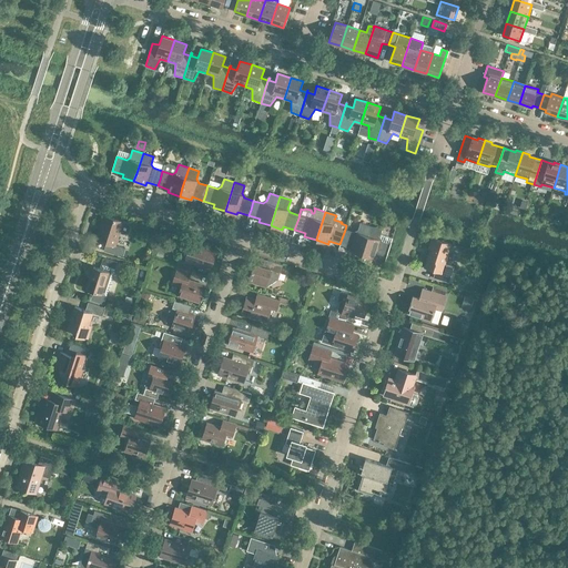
[(125,224),(122,223),(122,222),(104,216),(104,217),(103,217),(100,225),(102,225),(97,241),(107,243),(103,251),(122,256),(125,249),(114,245),(119,232),(123,233),(125,233),(128,232),(129,230),(129,227),(128,225),(125,224)]
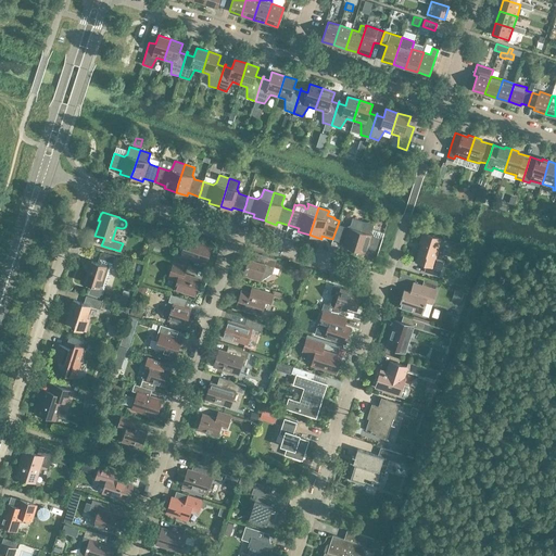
[(353,218),(351,226),(346,228),(338,225),(332,239),(343,243),(342,245),(354,250),(357,241),(363,222),(353,218)]
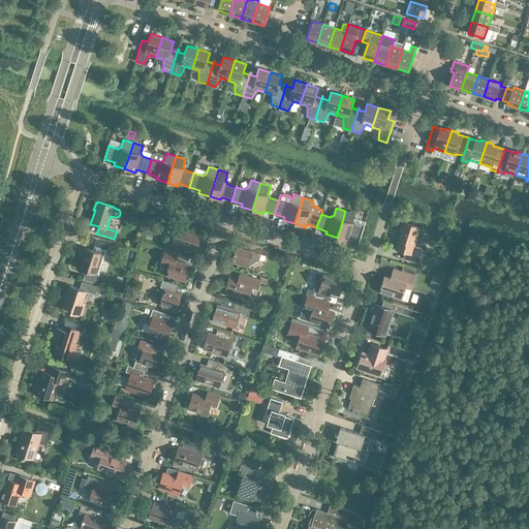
[(345,211),(340,229),(337,238),(348,241),(349,238),(360,242),(364,227),(354,225),(353,221),(355,214),(345,211)]
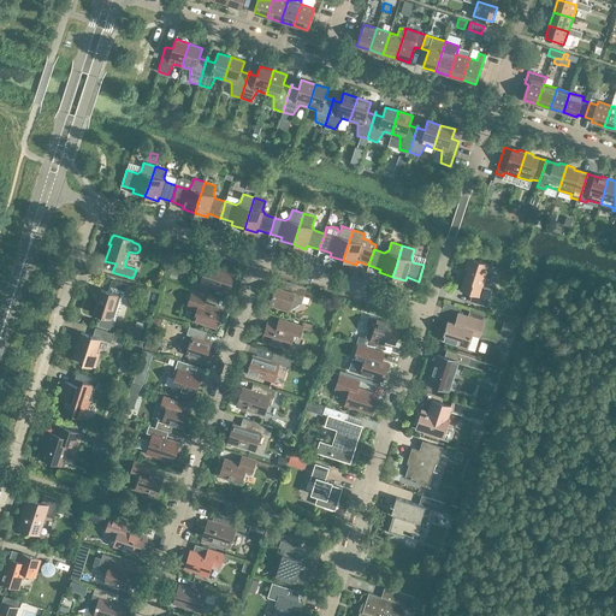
[(487,307),(490,297),(492,289),(483,286),(485,278),(484,278),(485,273),(486,274),(490,265),(481,262),(481,261),(480,260),(479,261),(468,258),(465,270),(468,271),(465,280),(463,280),(460,290),(474,295),(473,302),(487,307)]
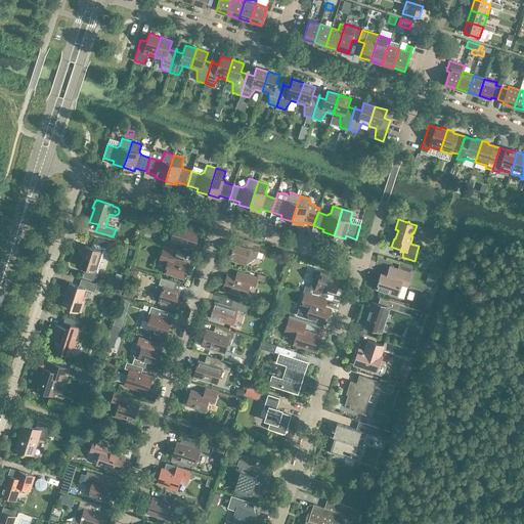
[(171,241),(166,239),(163,247),(177,252),(179,244),(193,249),(199,232),(176,225),(171,241)]
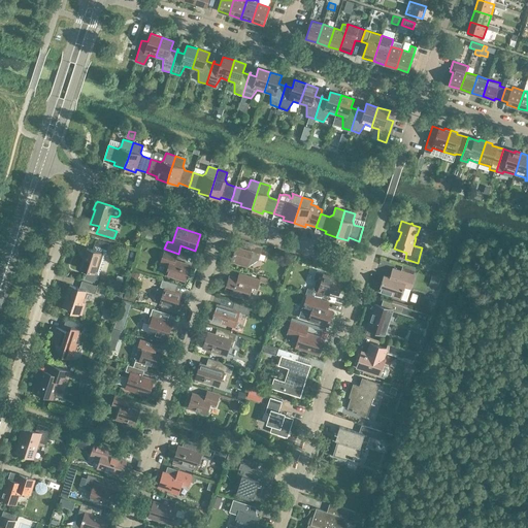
[(109,243),(97,240),(94,250),(87,248),(80,268),(99,274),(106,252),(109,243)]
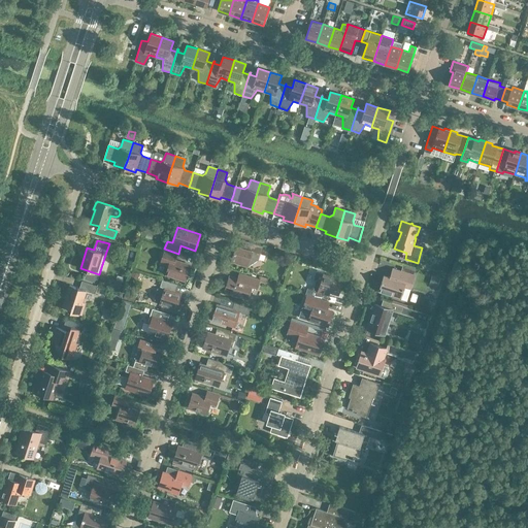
[(249,250),(245,249),(236,245),(231,261),(248,267),(259,260),(263,246),(251,242),(249,250)]
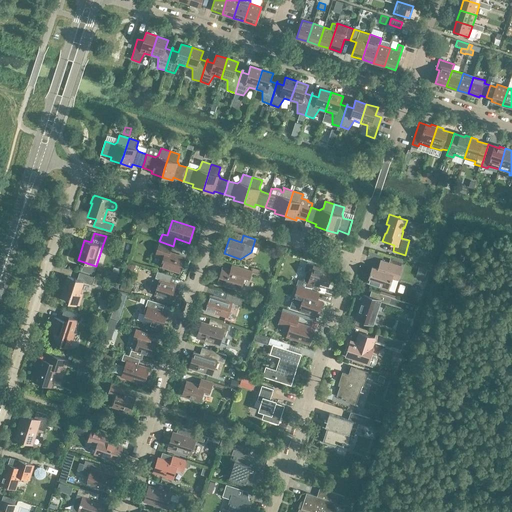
[(161,266),(179,272),(180,272),(185,257),(169,252),(171,246),(160,242),(156,255),(164,257),(161,266)]
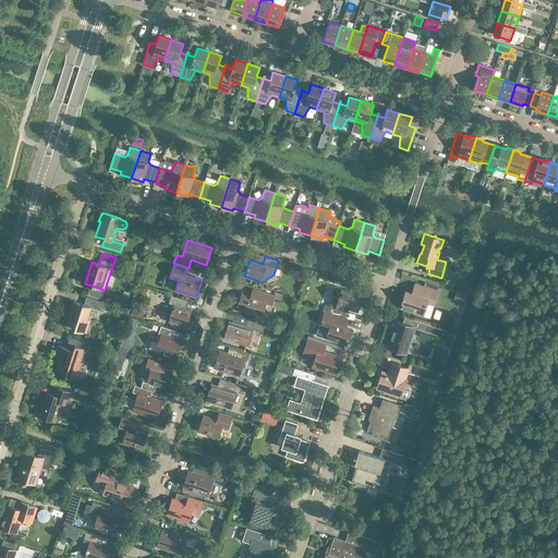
[(415,294),(412,293),(405,291),(400,307),(424,316),(427,303),(434,305),(438,291),(419,286),(415,294)]
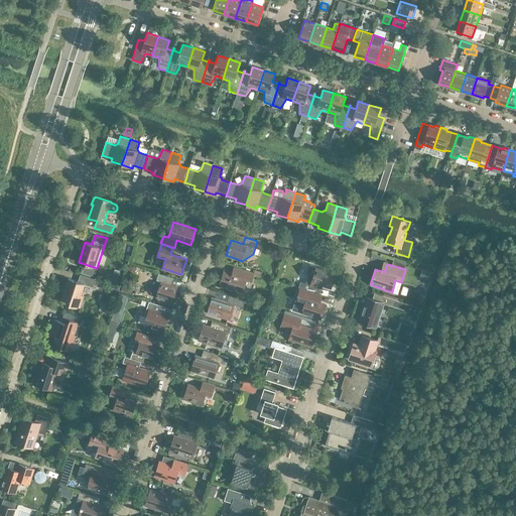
[(129,265),(127,272),(134,275),(136,268),(129,265)]
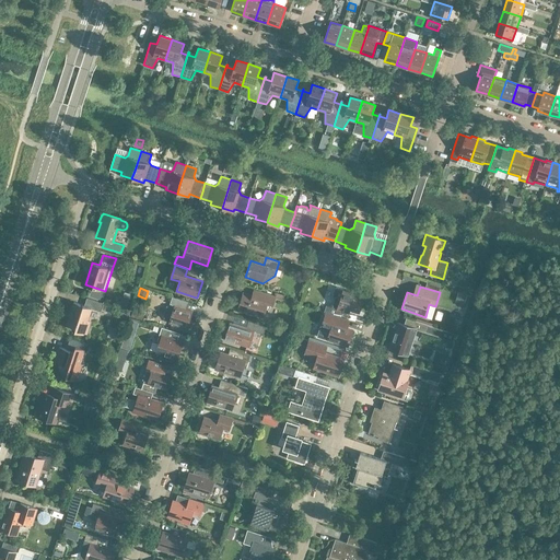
[(349,313),(350,308),(359,312),(363,298),(352,293),(353,292),(347,290),(346,291),(337,289),(334,299),(335,299),(331,307),(326,305),(324,312),(341,317),(342,312),(349,313)]
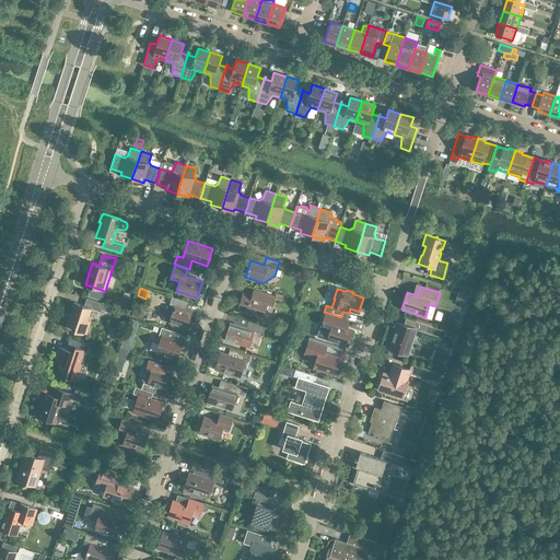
[(267,303),(272,305),(276,296),(259,291),(257,298),(243,293),(237,310),(263,318),(267,303)]
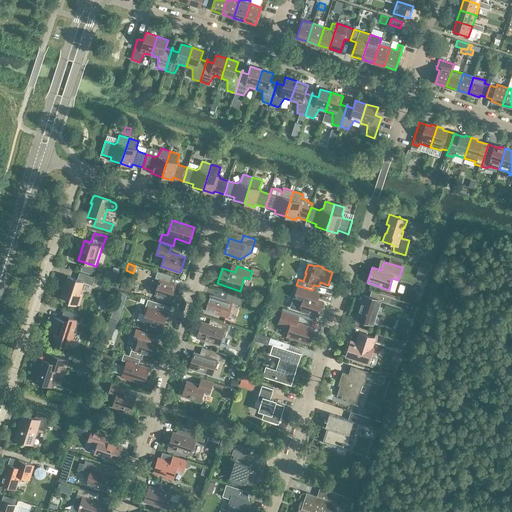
[(116,269),(113,278),(119,280),(122,271),(116,269)]
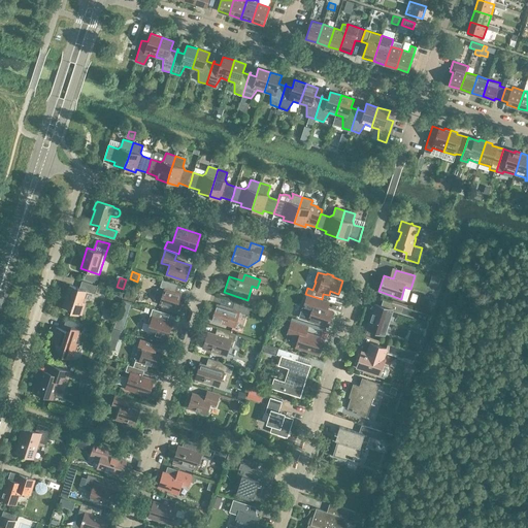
[(174,292),(177,285),(162,279),(160,287),(164,289),(163,291),(158,289),(155,299),(160,300),(159,304),(176,310),(182,294),(174,292)]
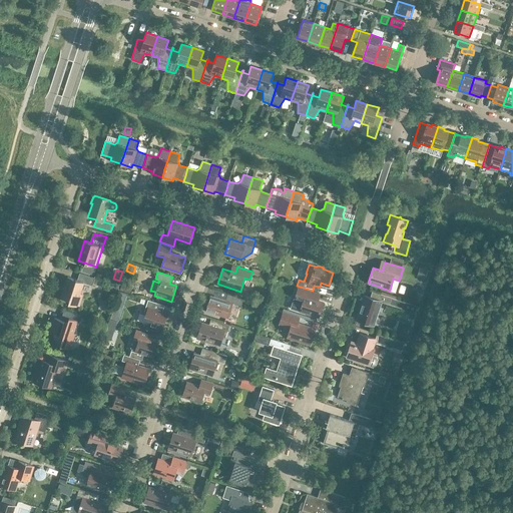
[(94,278),(79,273),(77,280),(67,277),(61,299),(66,300),(65,302),(68,303),(68,304),(76,306),(76,305),(79,306),(80,302),(83,294),(80,293),(83,283),(92,286),(94,278)]
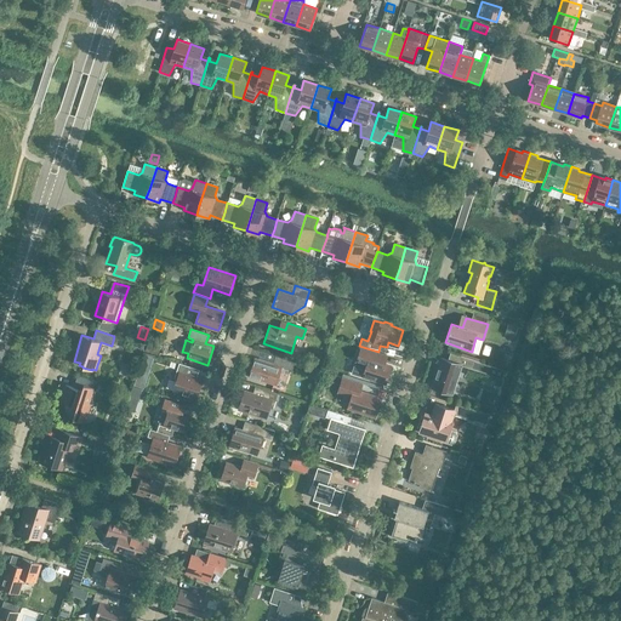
[(363,376),(385,383),(386,383),(392,366),(385,364),(387,355),(362,347),(357,362),(364,365),(365,368),(363,376)]
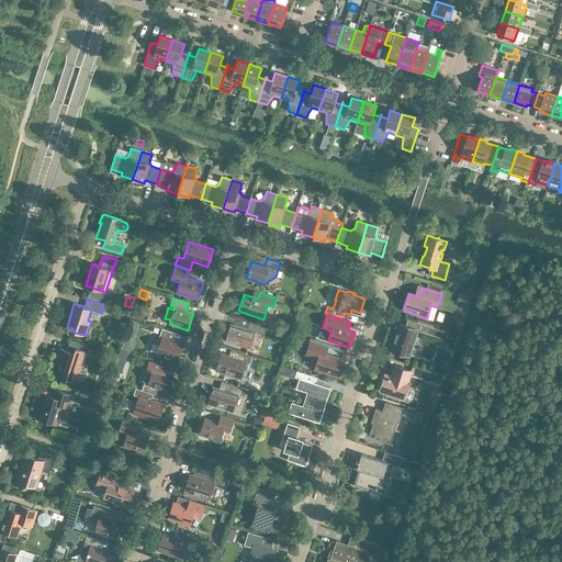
[(132,322),(128,332),(135,334),(138,324),(132,322)]
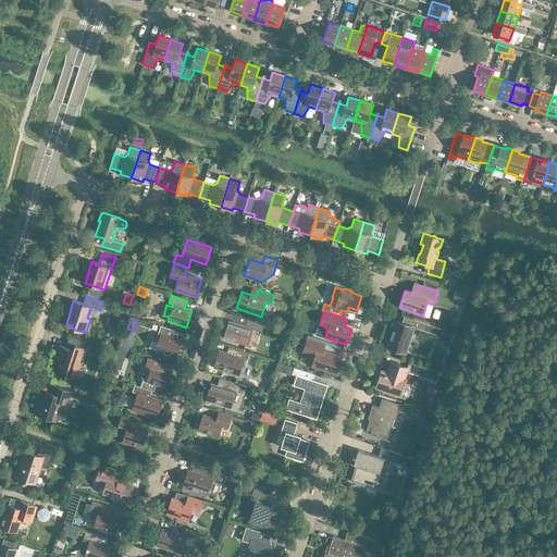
[(245,326),(229,321),(223,337),(247,345),(252,329),(259,331),(262,324),(247,320),(245,326)]
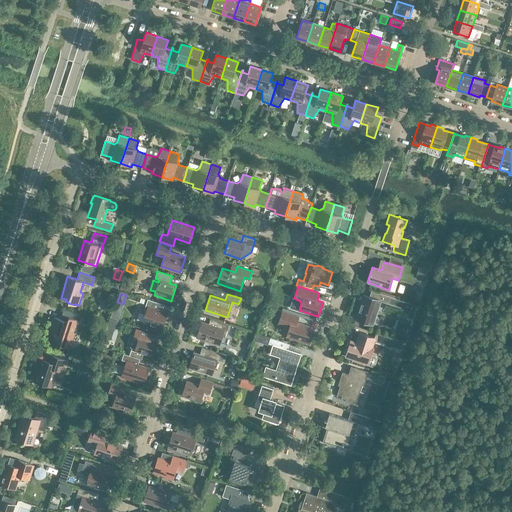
[(380,301),(369,297),(364,295),(361,304),(360,304),(358,309),(359,311),(356,319),(372,324),(375,316),(376,315),(378,310),(377,309),(380,301)]
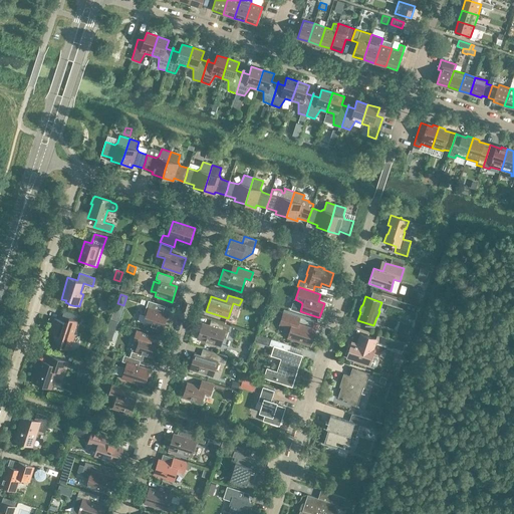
[(387,296),(384,303),(404,309),(406,303),(387,296)]
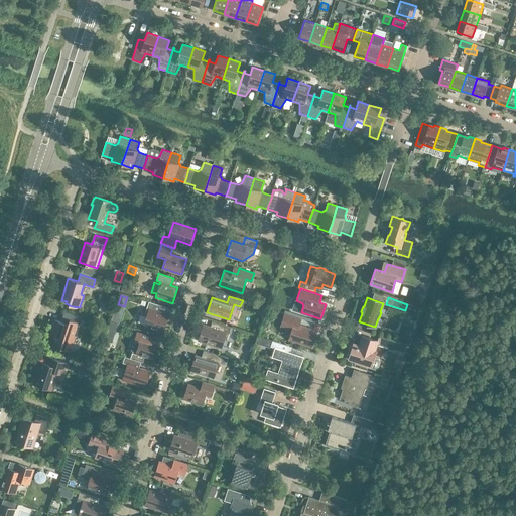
[(144,325),(158,330),(163,331),(168,315),(162,313),(161,311),(163,306),(149,302),(145,314),(146,317),(144,325)]
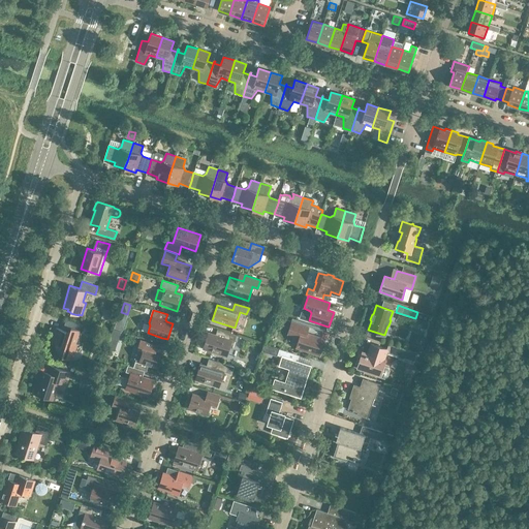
[(117,318),(114,329),(122,331),(125,321),(117,318)]
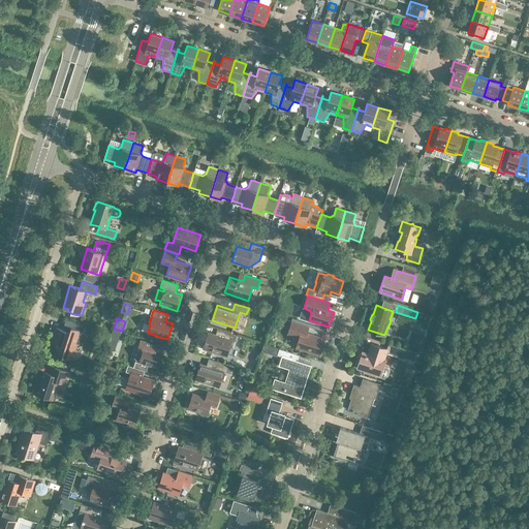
[(66,319),(63,330),(56,328),(53,338),(57,339),(56,343),(51,341),(51,342),(55,343),(55,345),(55,347),(55,348),(56,351),(57,352),(58,353),(59,355),(62,356),(71,361),(76,344),(75,344),(79,332),(82,333),(84,325),(66,319)]
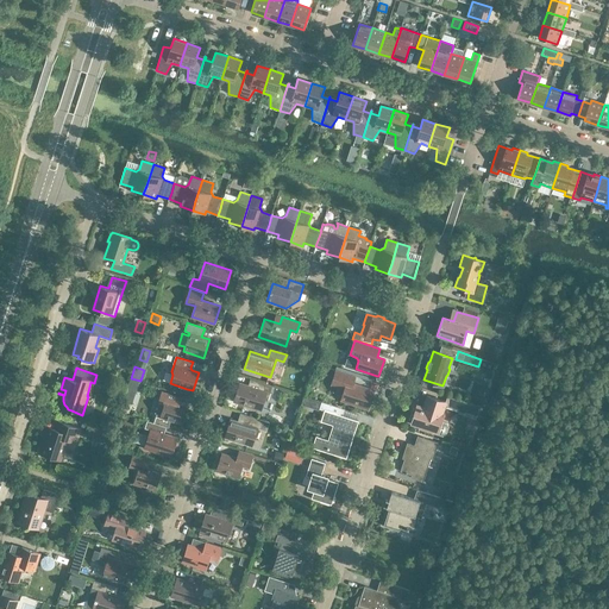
[(336,370),(333,381),(346,384),(341,401),(368,409),(374,390),(353,384),(356,376),(336,370)]
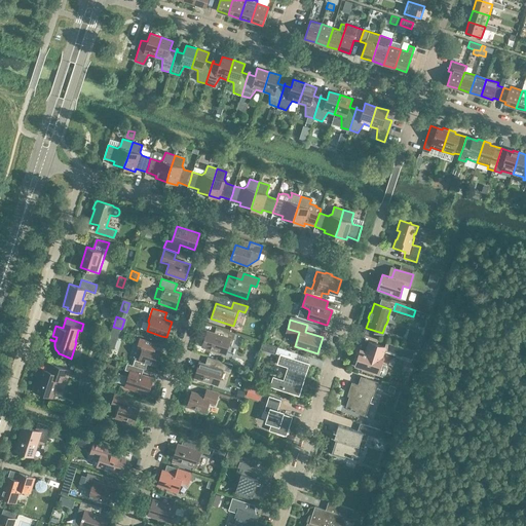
[(112,327),(109,337),(117,340),(120,330),(112,327)]
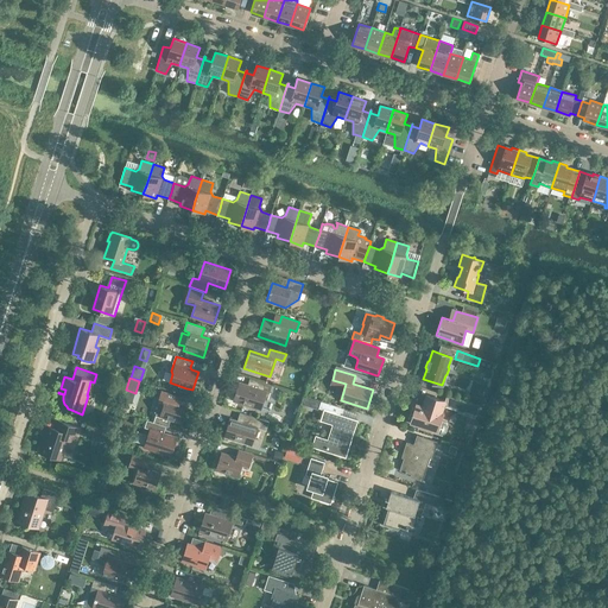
[(272,385),(258,381),(255,388),(240,382),(234,401),(260,410),(264,400),(267,400),(272,385)]
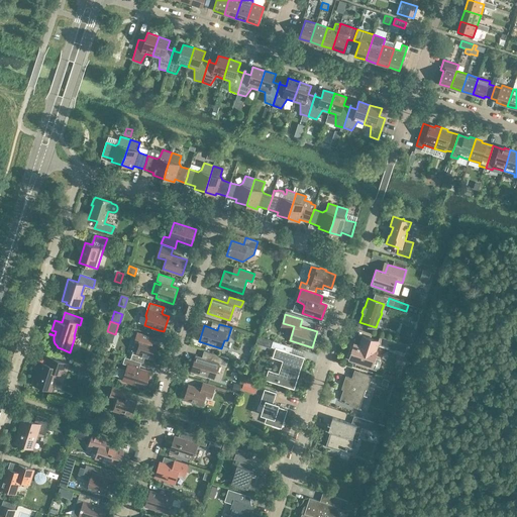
[(154,359),(159,346),(147,342),(148,336),(137,333),(133,344),(139,345),(136,353),(154,359)]
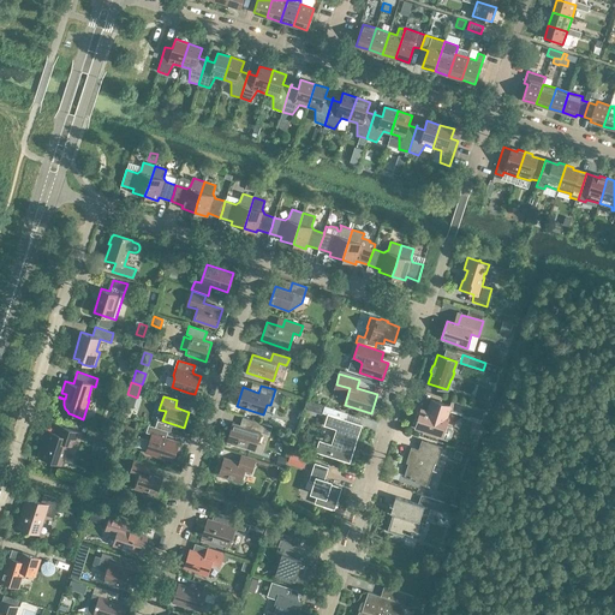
[(415,423),(417,424),(416,428),(436,434),(436,435),(437,437),(447,441),(451,439),(453,431),(452,428),(446,427),(448,418),(447,418),(449,411),(464,416),(469,404),(452,399),(449,406),(431,400),(428,412),(421,410),(419,413),(418,412),(417,412),(415,423)]
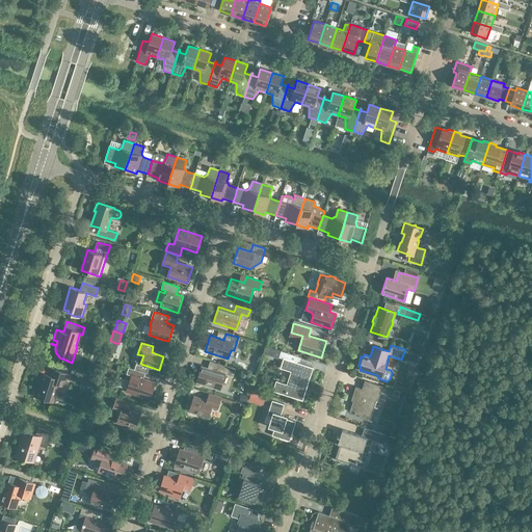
[(297,363),(299,356),(281,351),(278,357),(283,358),(281,368),(293,372),(289,386),(276,381),(273,391),(302,400),(308,384),(306,384),(308,377),(310,378),(313,368),(297,363)]
